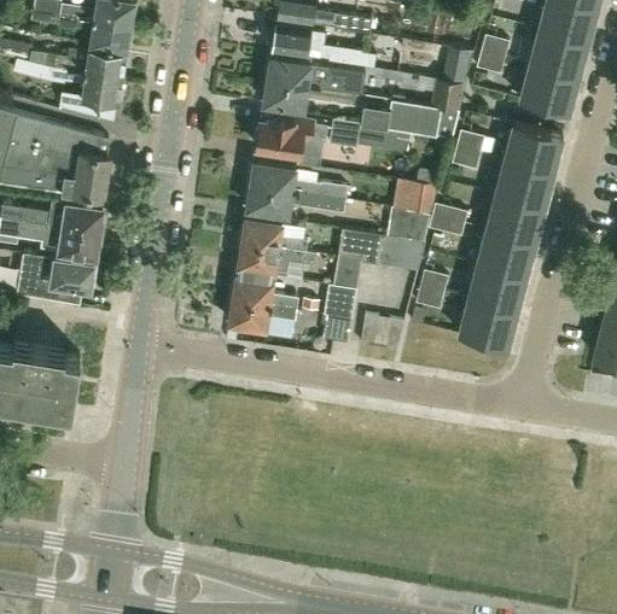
[(31,0),(31,7),(59,15),(129,25),(134,0),(131,0),(95,0),(94,9),(60,4),(59,0),(31,0)]
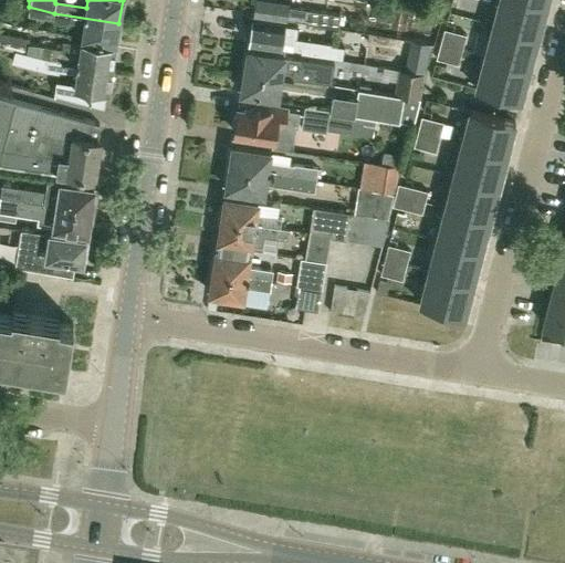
[(307,12),(306,13),(285,10),(286,0),(254,0),(252,17),(305,24),(305,25),(336,30),(338,18),(307,12)]
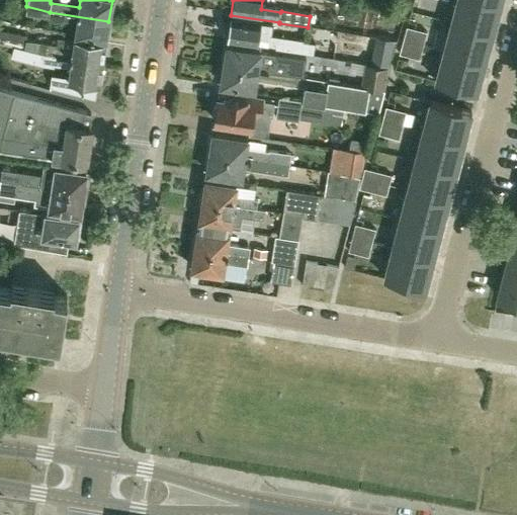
[(490,34),(498,5),(478,0),(456,0),(450,24),(490,34)]
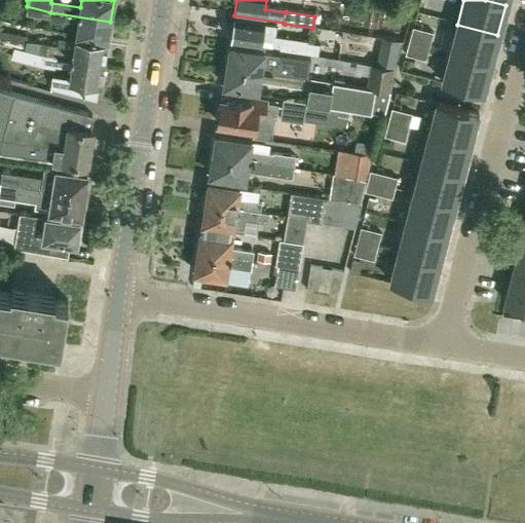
[(25,16),(49,21),(78,25),(76,36),(107,41),(110,22),(50,12),(27,6),(25,16)]
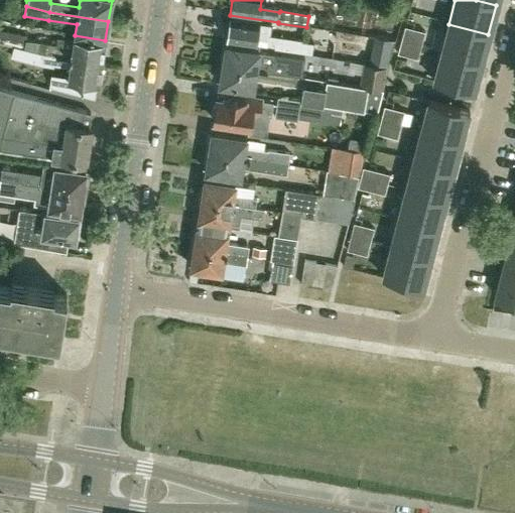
[(271,27),(257,25),(229,21),(225,42),(273,50),(310,56),(311,45),(301,43),(301,42),(274,38),(275,39),(269,39),(271,27)]
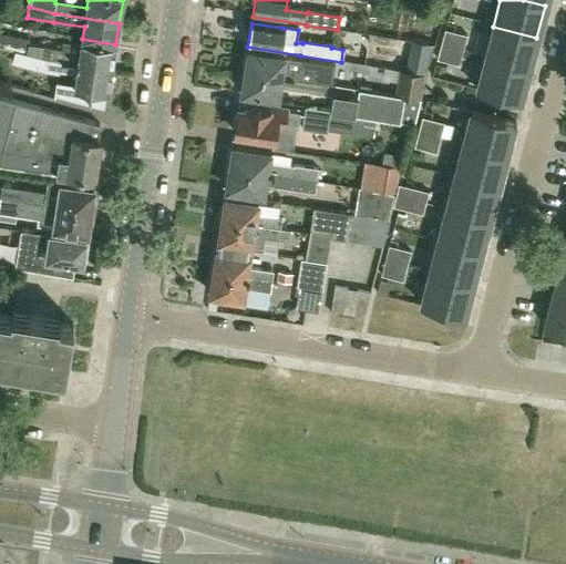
[(527,71),(536,38),(493,27),(484,59),(527,71)]
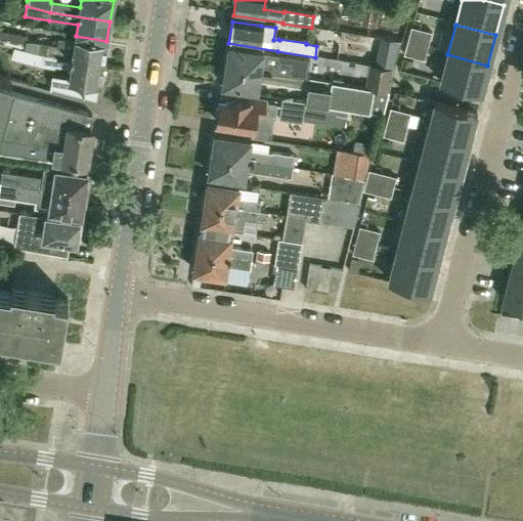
[(425,57),(430,35),(425,34),(409,30),(402,56),(424,62),(425,57)]
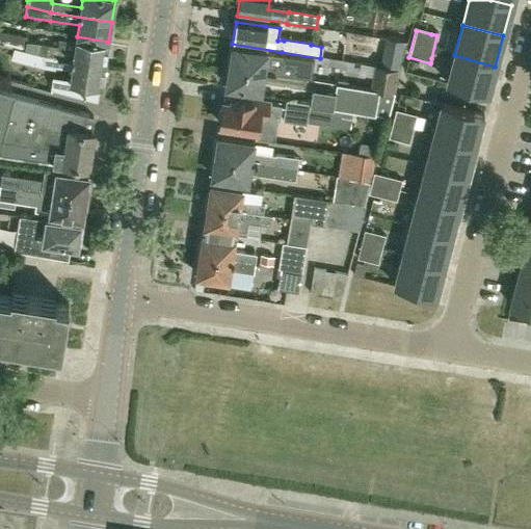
[(0,47),(12,51),(12,50),(23,52),(23,51),(44,57),(104,67),(107,47),(76,42),(75,44),(58,41),(57,48),(25,44),(27,40),(0,34),(0,47)]
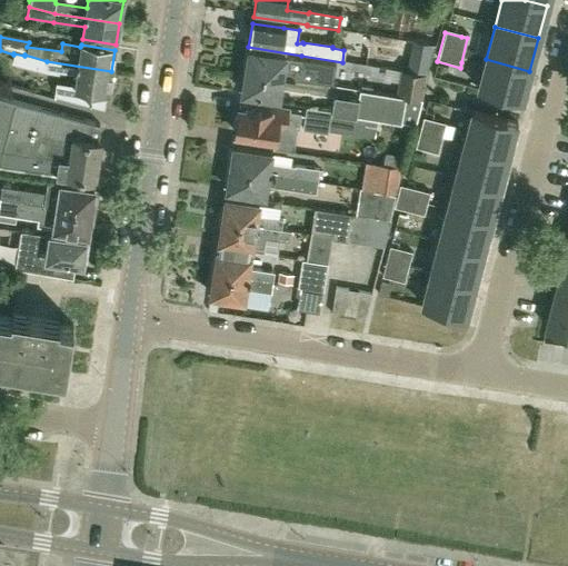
[(113,71),(111,71),(47,61),(25,55),(25,56),(13,53),(13,55),(10,65),(46,73),(76,78),(75,87),(72,87),(72,88),(56,86),(55,97),(103,109),(106,95),(109,95),(110,92),(112,93),(113,81),(111,81),(113,71)]
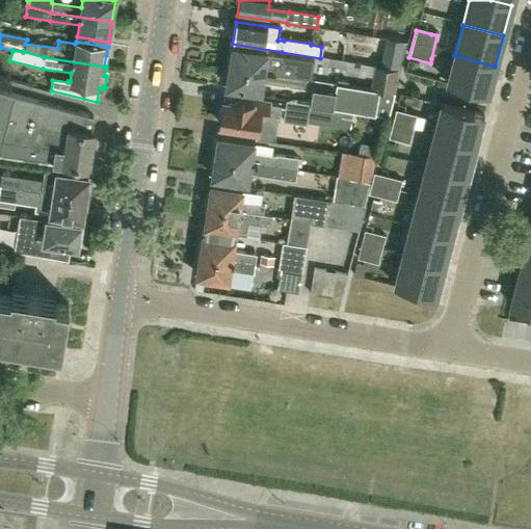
[(228,70),(307,82),(311,83),(314,62),(265,55),(231,50),(228,70)]
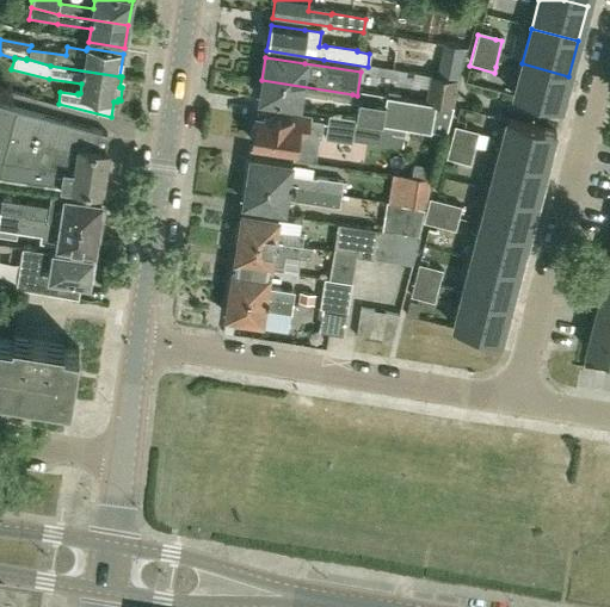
[(560,111),(568,76),(522,63),(513,98),(560,111)]
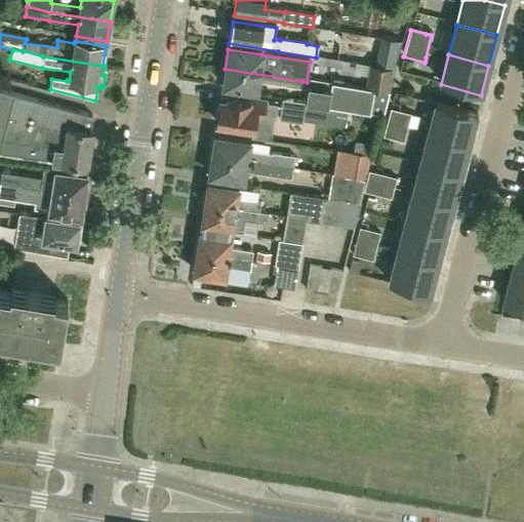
[(372,92),(388,95),(391,71),(369,68),(366,90),(372,91),(372,92)]
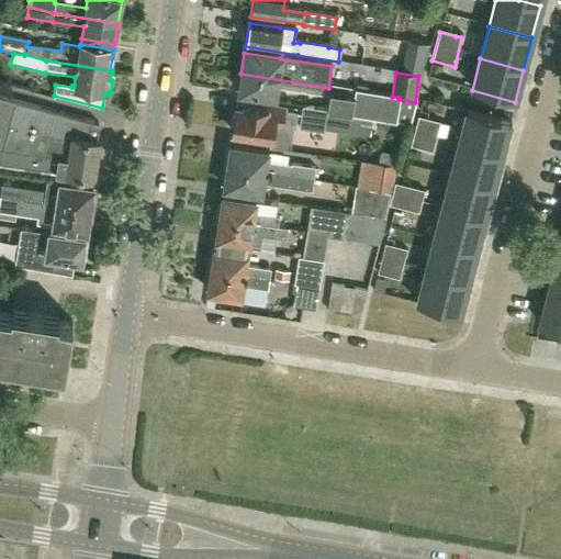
[(324,87),(240,74),(237,94),(273,100),(275,89),(301,93),(301,94),(316,97),(323,97),(324,87)]
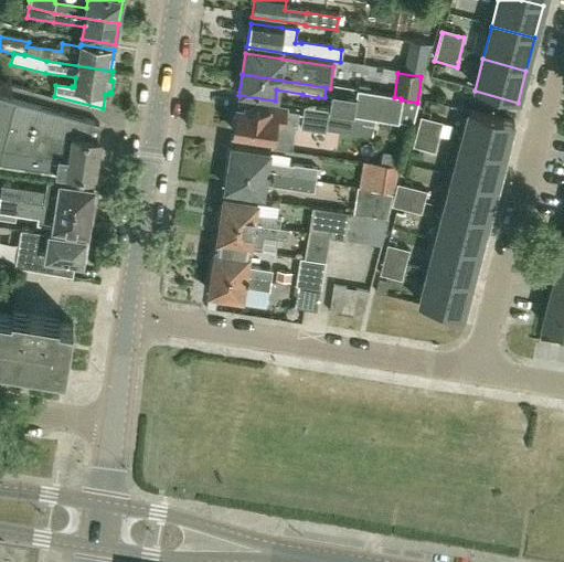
[(397,125),(411,126),(417,103),(401,99),(401,98),(394,97),(357,92),(355,98),(354,98),(329,95),(327,113),(327,114),(352,118),(352,117),(397,125)]
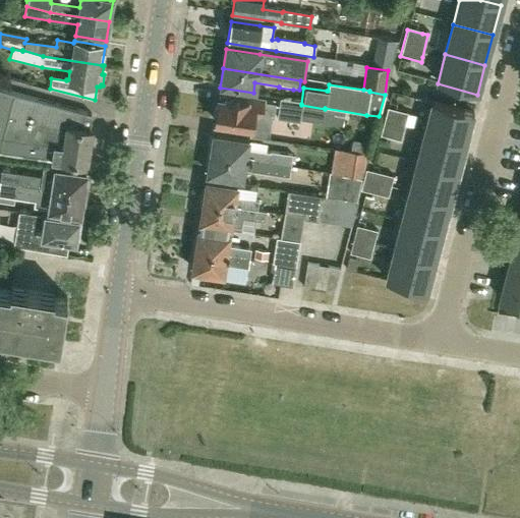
[(91,115),(0,91),(0,154),(87,167),(92,131),(88,131),(91,115)]
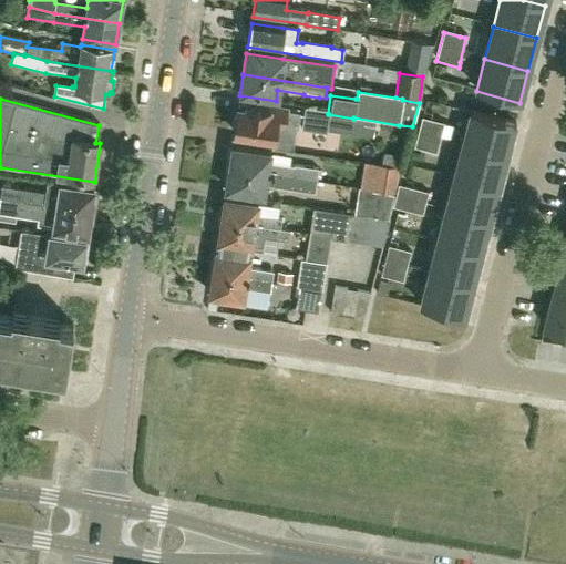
[(291,155),(295,127),(296,127),(297,116),(291,115),(292,113),(269,110),(269,114),(237,110),(234,136),(271,142),(270,152),(291,155)]
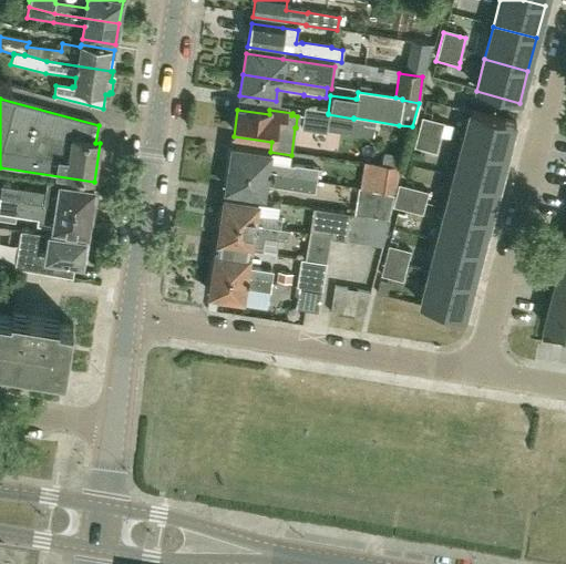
[(328,114),(328,113),(304,110),(299,134),(325,137),(328,114)]
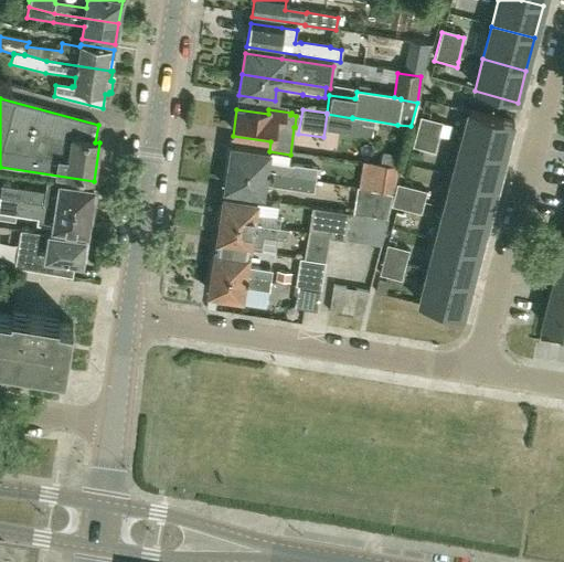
[(468,112),(460,145),(504,156),(512,124),(468,112)]
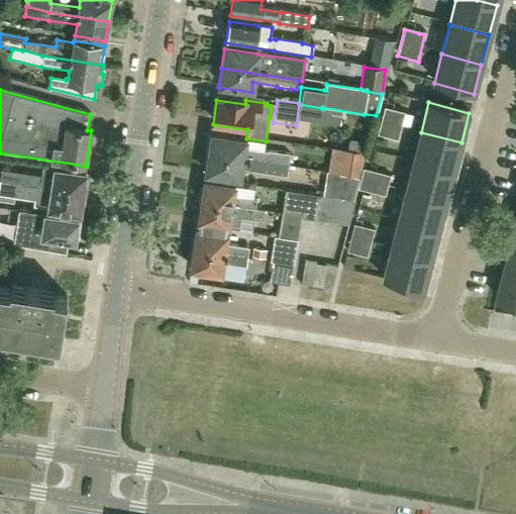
[(397,141),(404,114),(383,109),(376,135),(397,141)]
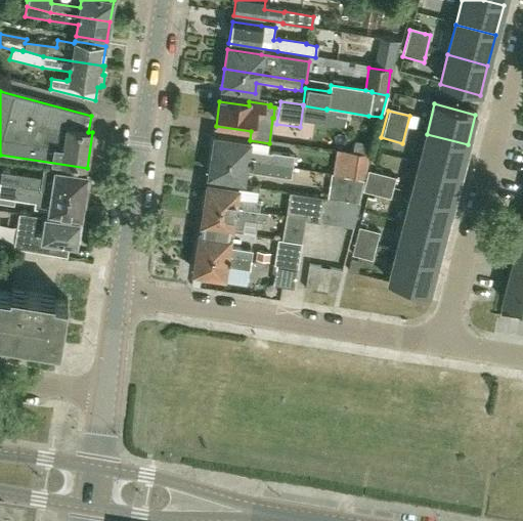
[(427,134),(419,164),(460,174),(468,144),(427,134)]
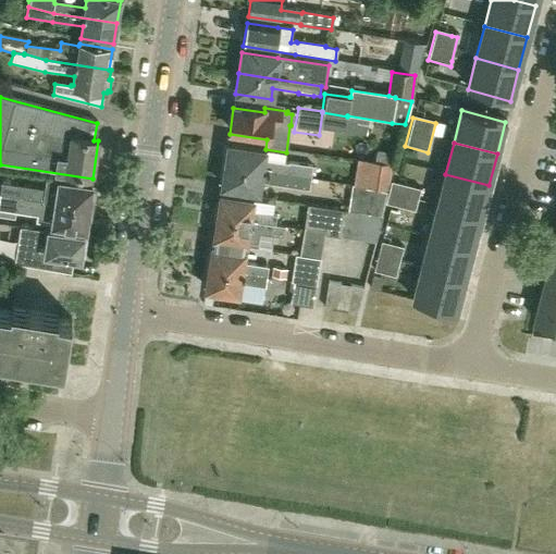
[(309,182),(309,180),(311,169),(288,164),(287,165),(263,162),(264,154),(226,148),(224,168),(309,182)]
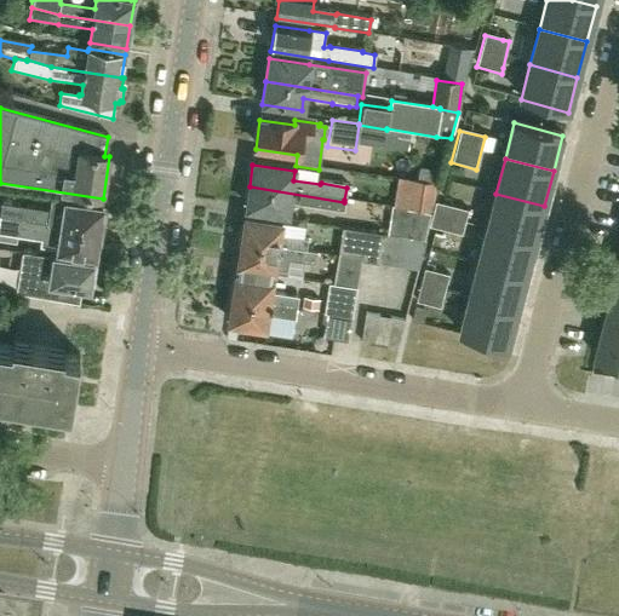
[(412,209),(431,212),(434,205),(439,188),(417,184),(412,209)]
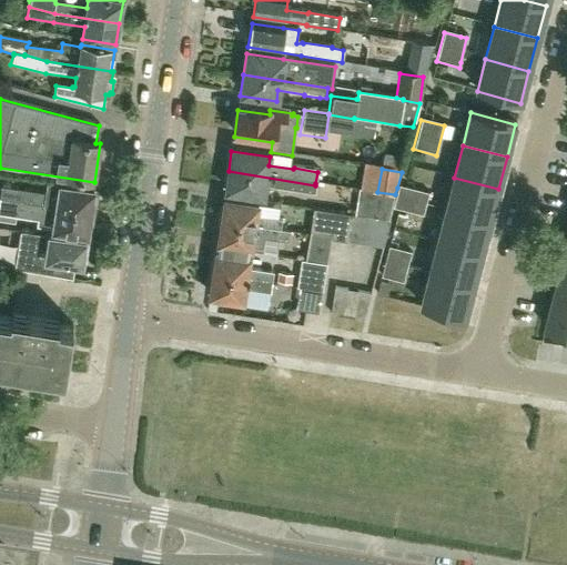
[(315,185),(229,171),(225,193),(263,199),(264,189),(290,192),(299,194),(313,197),(315,185)]
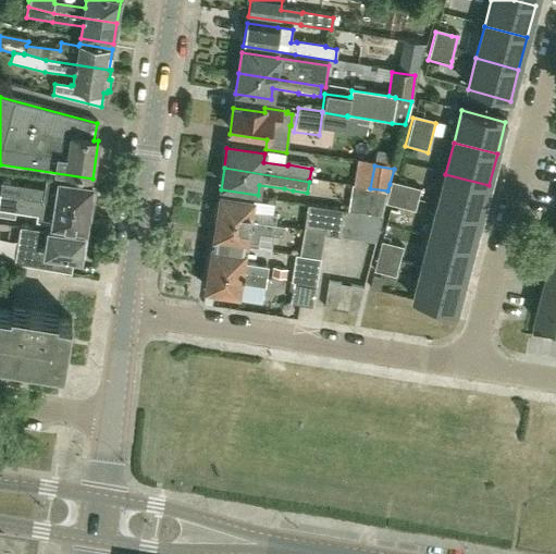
[(489,185),(445,174),(436,206),(480,218),(489,185)]
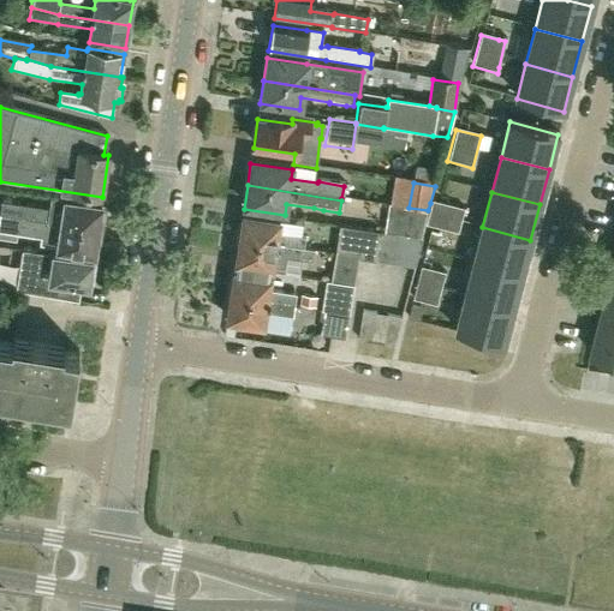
[(49,211),(25,208),(0,204),(0,216),(23,221),(97,231),(100,207),(51,199),(49,211)]
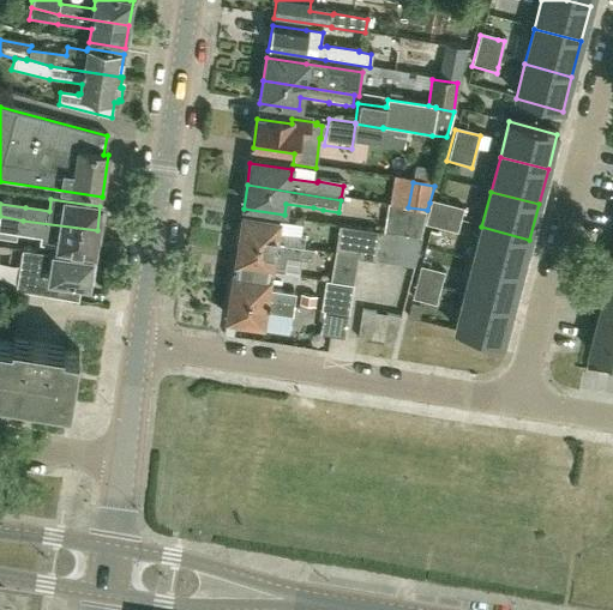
[(427,210),(427,213),(424,225),(456,235),(463,211),(430,203),(427,210)]
